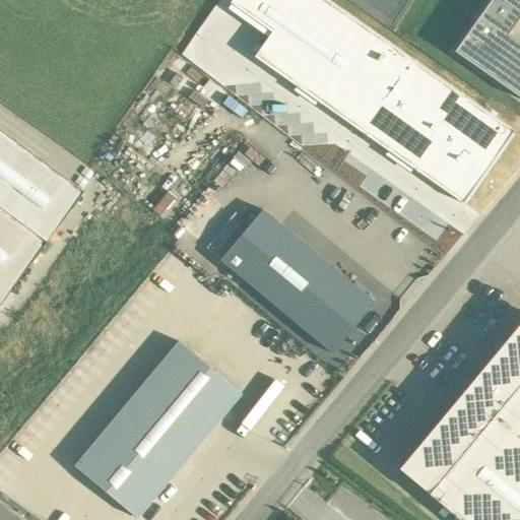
[(461,204),(513,132),(328,0),(231,0),(229,4),(270,34),(254,57),(461,204)]
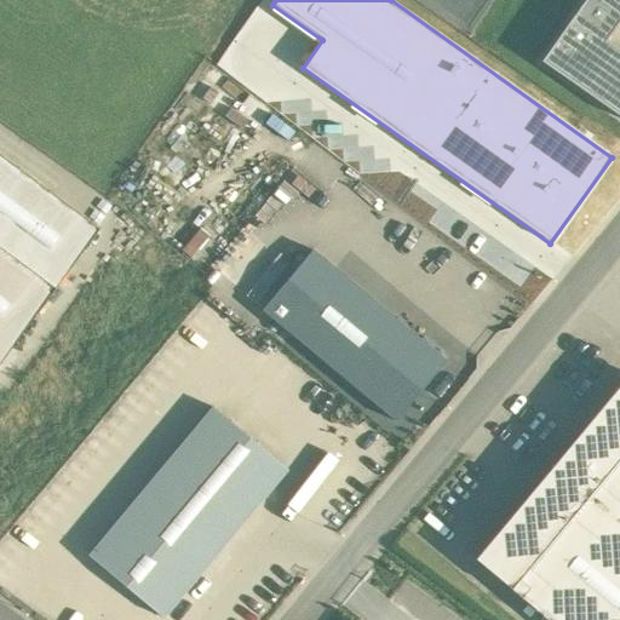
[(619,0),(587,0),(544,63),(619,115),(619,51),(607,42),(619,23),(619,0)]
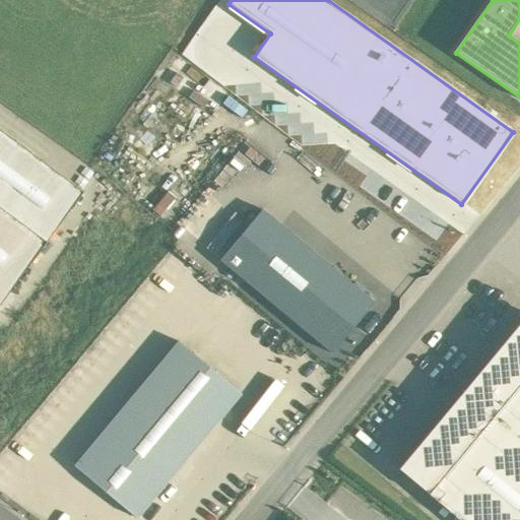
[(0,305),(83,193),(0,131),(0,305)]
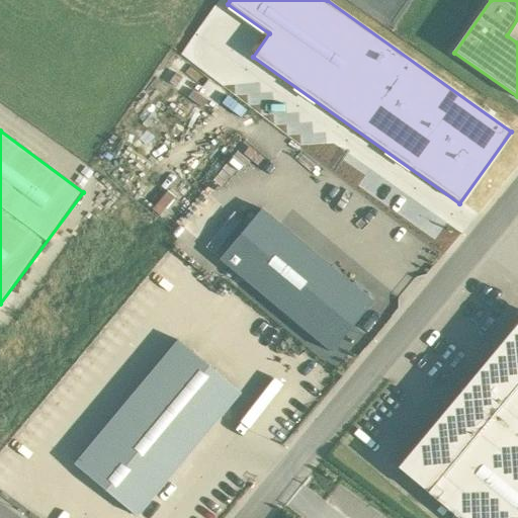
[(371,299),(259,209),(218,260),(330,351),(371,299)]
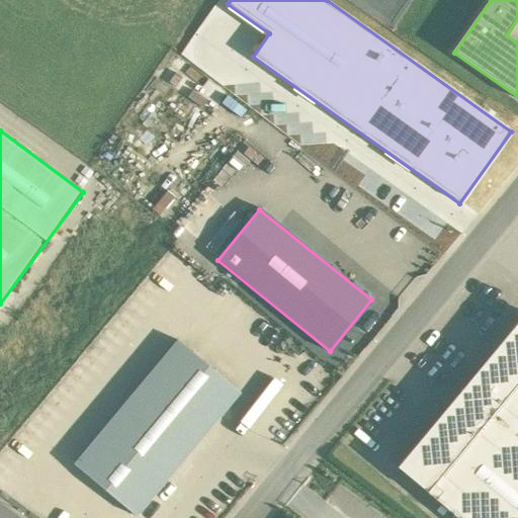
[(517,517),(517,326),(399,468),(458,517),(517,517)]
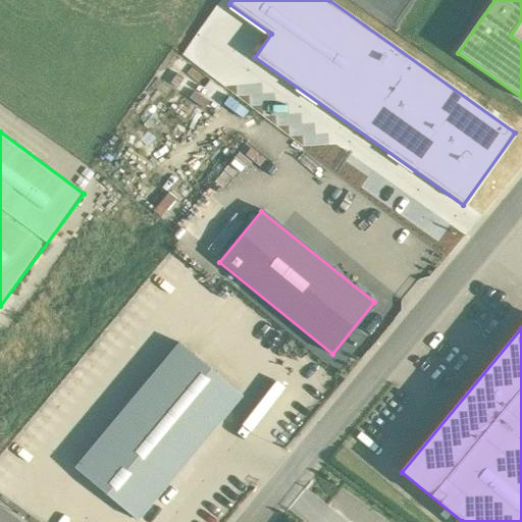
[(241,397),(176,343),(72,467),(137,521),(241,397)]
